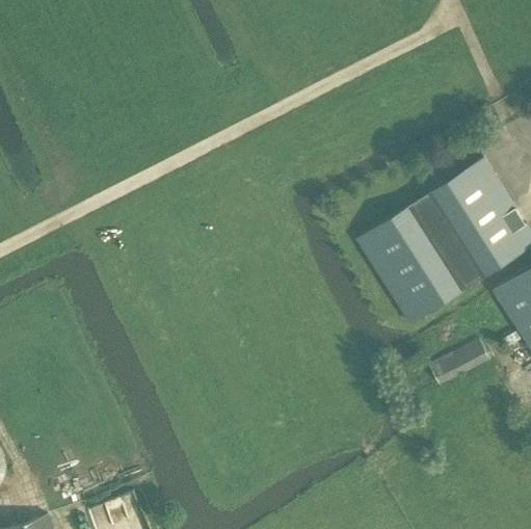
[(355,240),(409,323),(530,245),(530,234),(483,159),(355,240)]
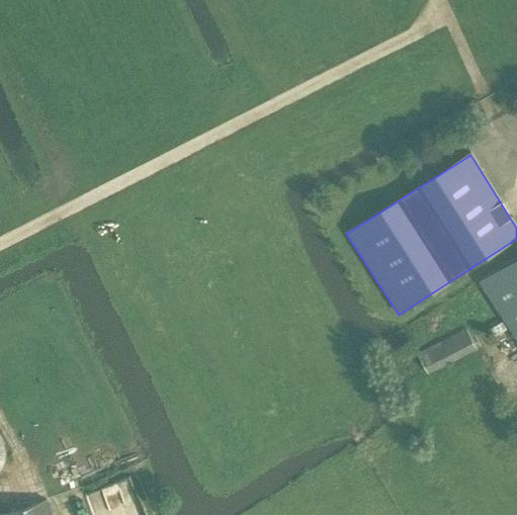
[(516,259),(480,283),(516,342),(516,259)]
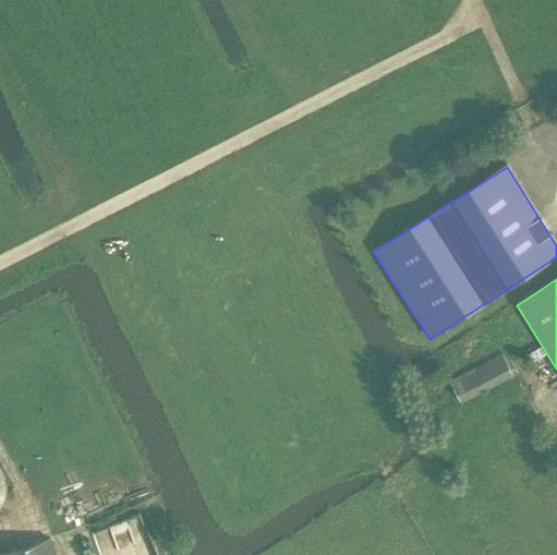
[(459,405),(474,396),(513,376),(504,357),(449,385),(459,405)]
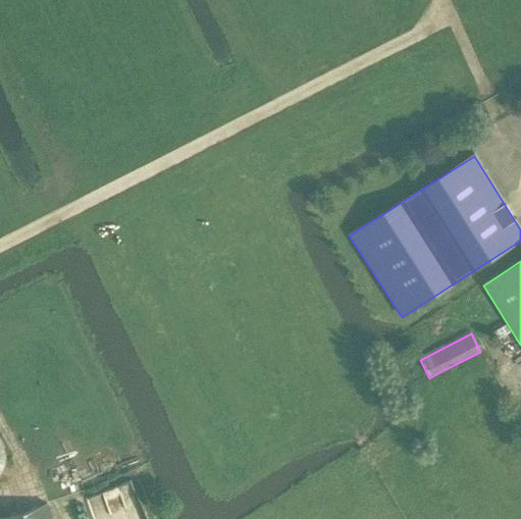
[(7,468),(8,458),(6,448),(1,438),(0,437),(0,480),(2,478),(7,468)]
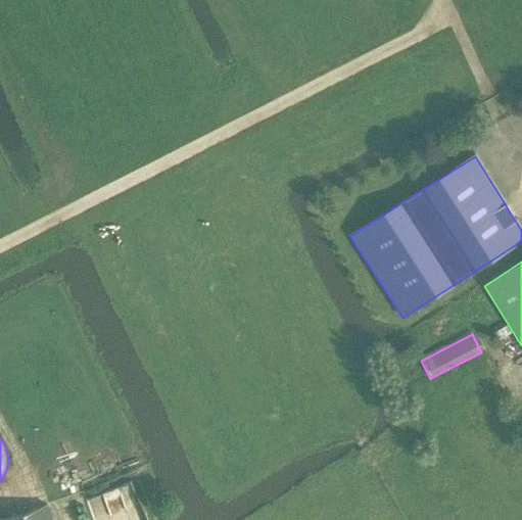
[(50,519),(46,507),(6,519),(50,519)]
